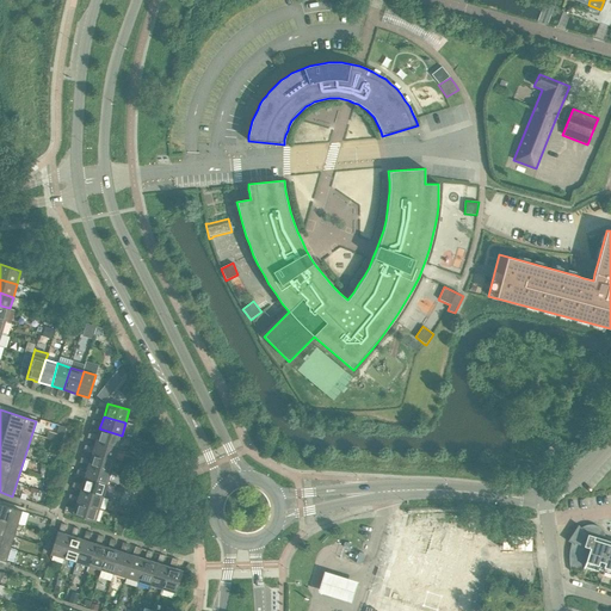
[(118,448),(122,436),(99,429),(96,440),(118,448)]
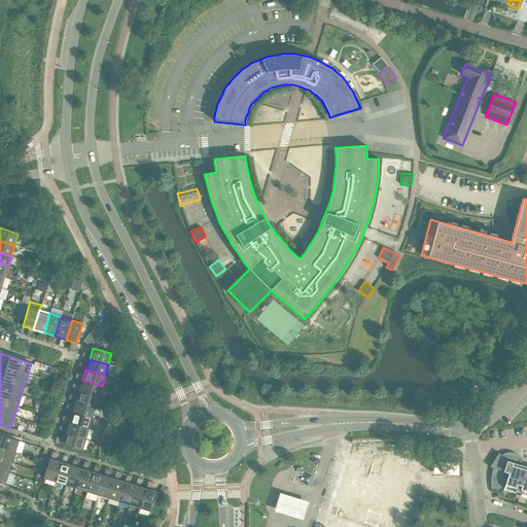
[(99,396),(102,386),(82,380),(79,391),(99,396)]
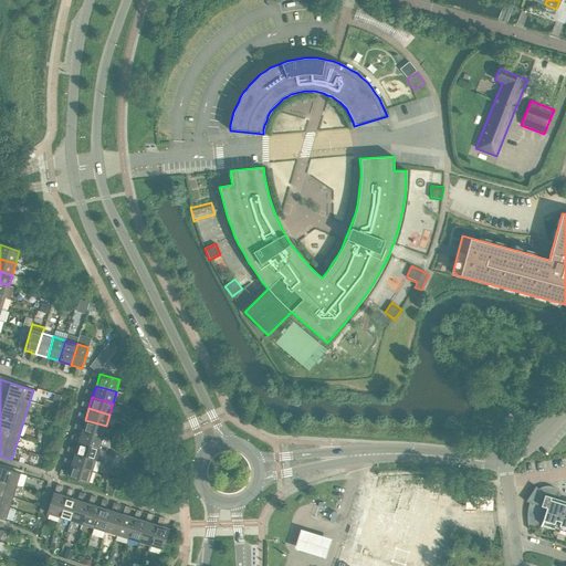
[(102,438),(106,426),(85,420),(82,431),(102,438)]
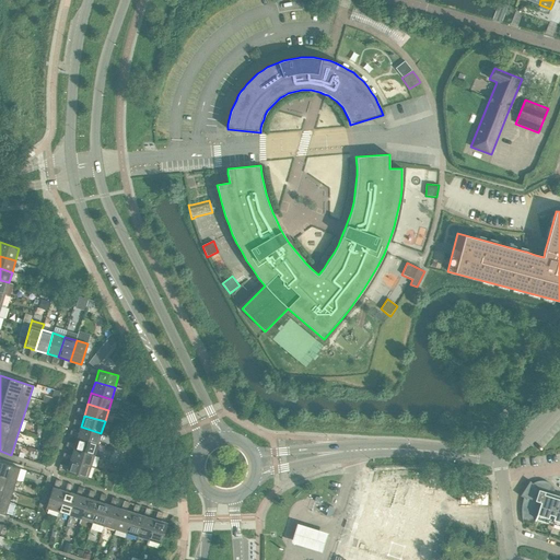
[(97,444),(101,433),(81,427),(78,438),(97,444)]
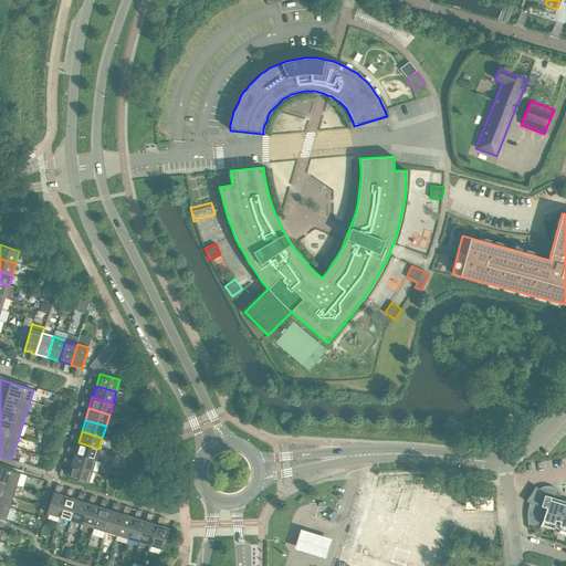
[(95,460),(98,449),(79,442),(74,453),(95,460)]
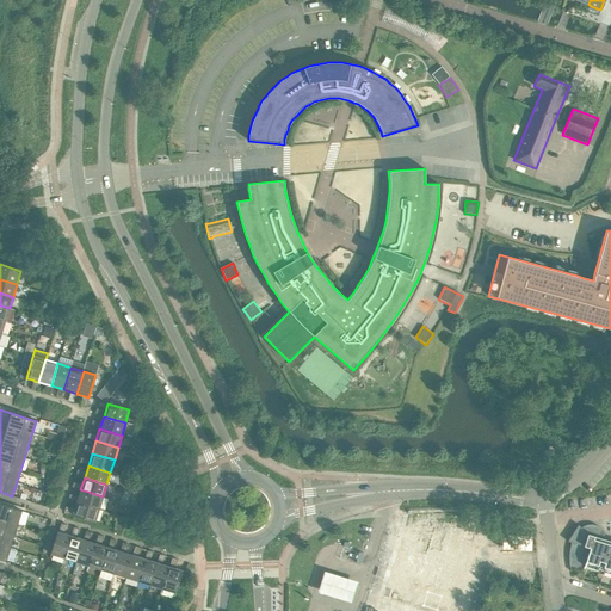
[(99,510),(103,497),(80,489),(76,503),(99,510)]
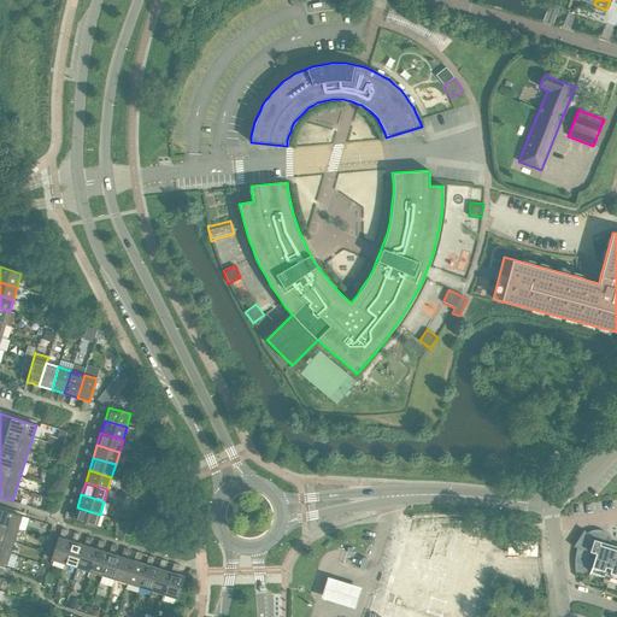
[(74,521),(97,528),(100,515),(77,507),(76,513),(72,513),(66,511),(64,517),(74,519),(74,521)]
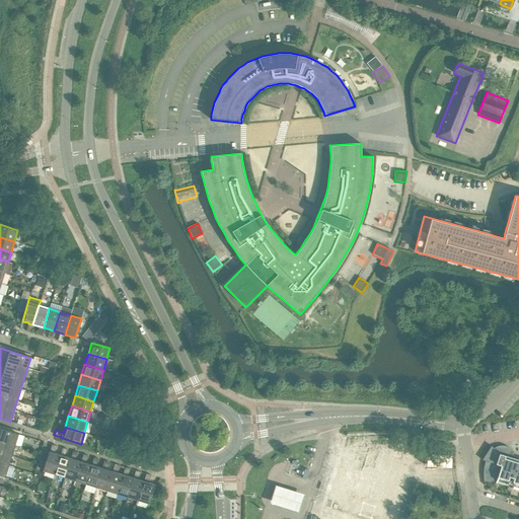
[(0,475),(5,477),(5,476),(11,477),(14,468),(8,466),(18,434),(0,428),(0,475)]
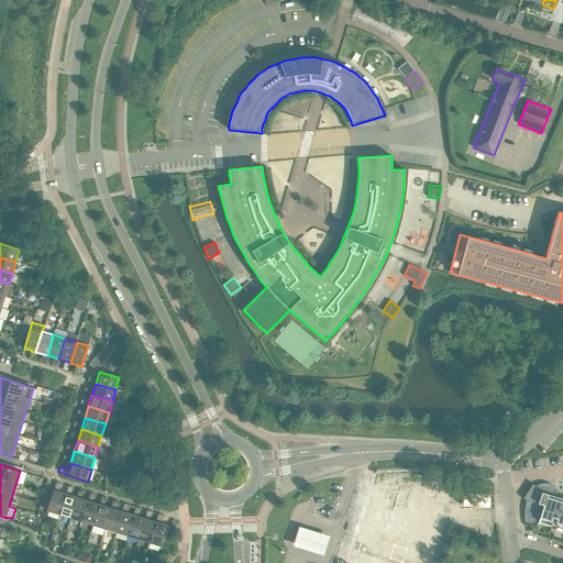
[(384,481),(368,531),(412,545),(417,531),(428,534),(429,530),(433,531),(444,496),(407,484),(395,481),(394,483),(384,481)]
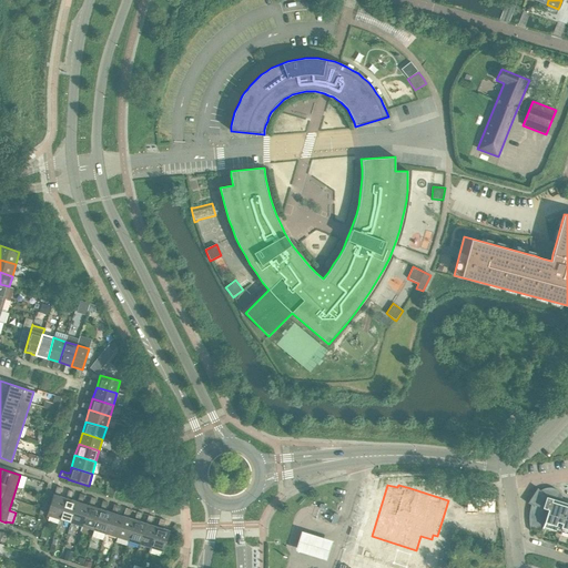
[(545,488),(540,490),(537,488),(527,504),(530,505),(548,509),(547,515),(545,521),(544,526),(567,533),(567,503),(561,501),(560,496),(558,492),(555,488),(549,487),(545,488)]
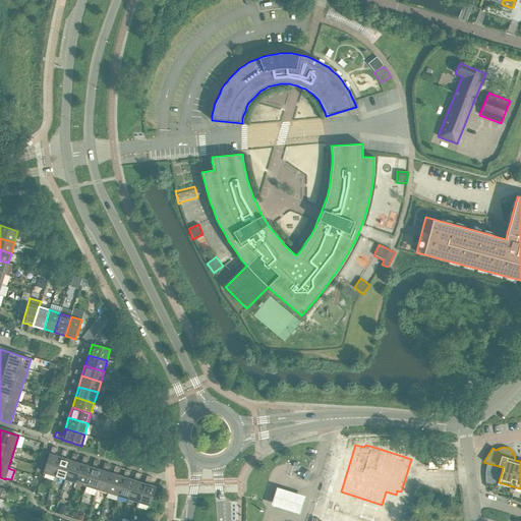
[(54,476),(60,457),(49,454),(43,473),(54,476)]
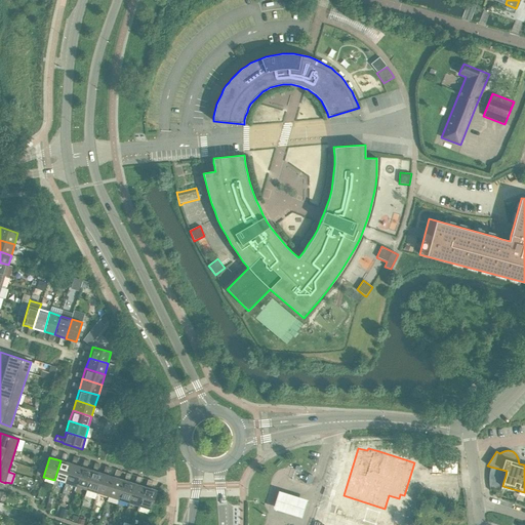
[(65,483),(71,463),(61,460),(54,480),(65,483)]
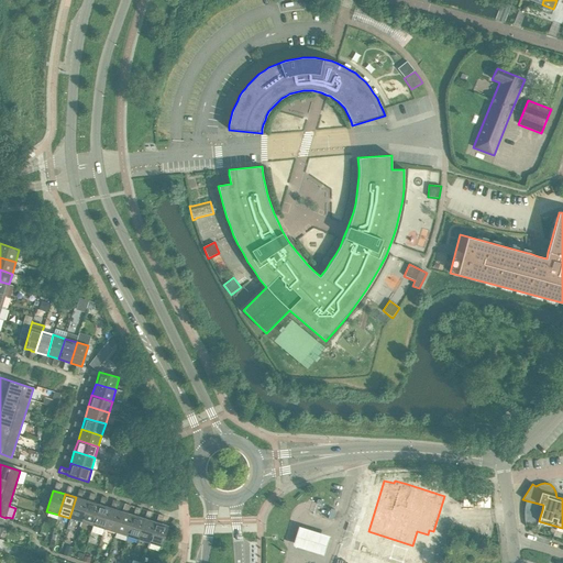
[(81,521),(88,501),(76,497),(69,518),(81,521)]
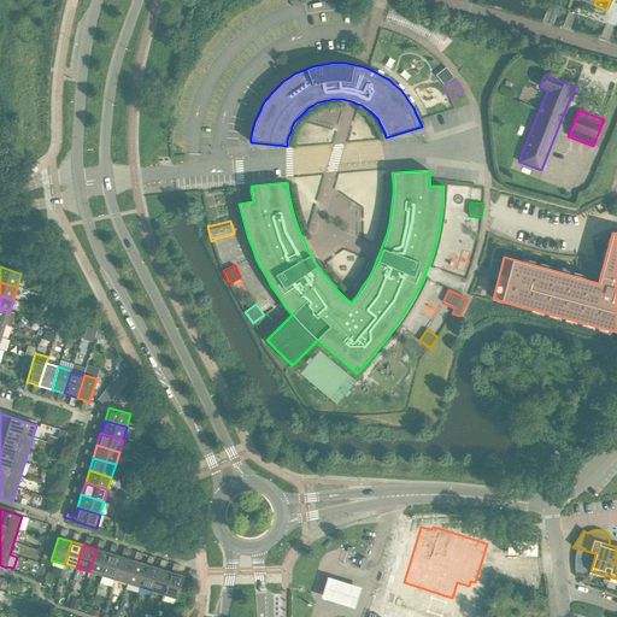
[(575,557),(594,559),(595,553),(576,548),(575,557)]
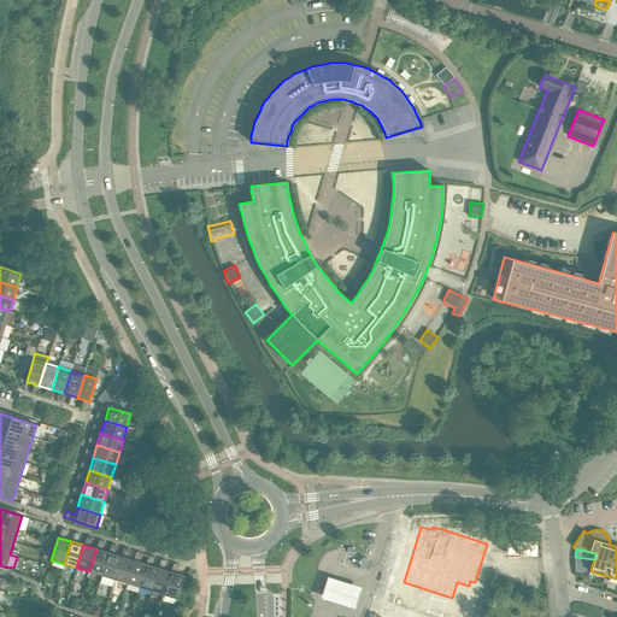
[(101,576),(109,553),(97,550),(89,571),(101,576)]
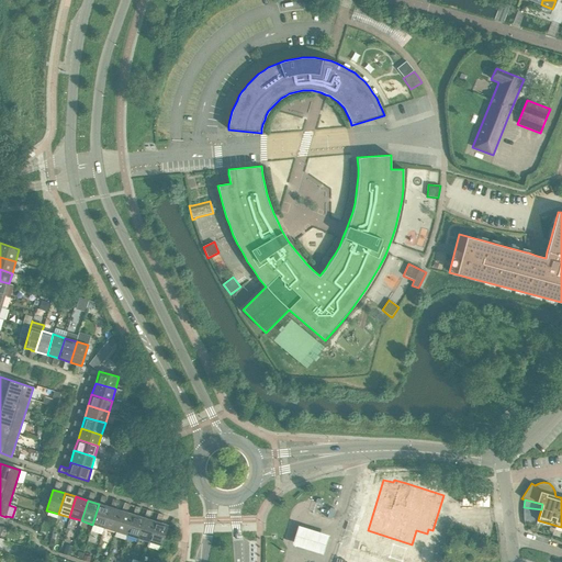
[(103,528),(110,507),(99,504),(92,525),(103,528)]
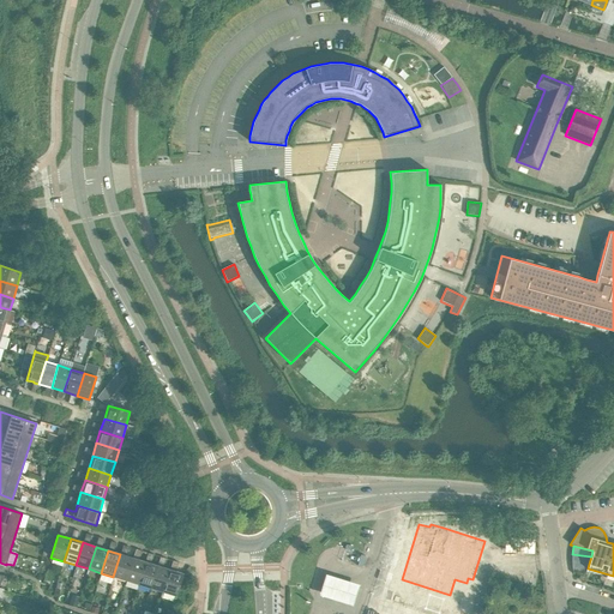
[(126,581),(133,558),(120,554),(113,577),(126,581)]
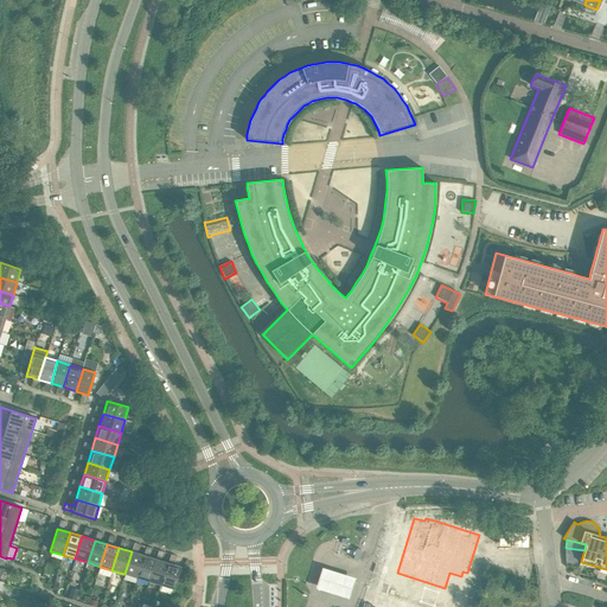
[(566,558),(582,557),(585,550),(566,548),(566,558)]
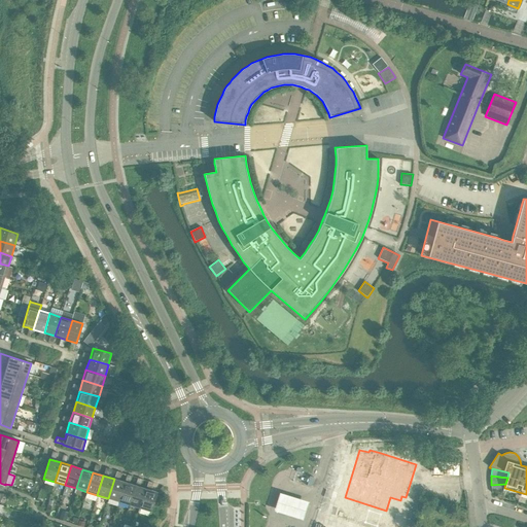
[(118,501),(125,482),(114,479),(108,498),(118,501)]
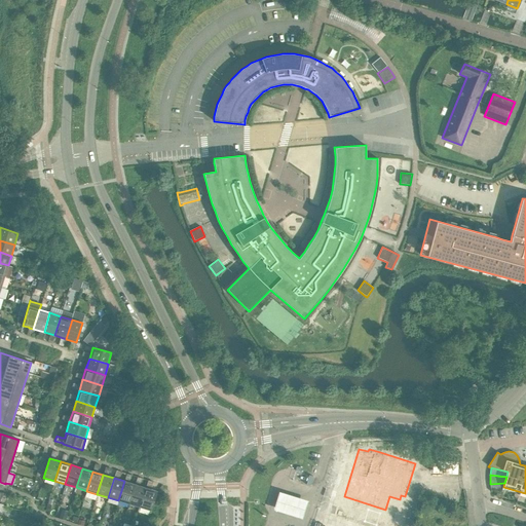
[(128,504),(135,485),(124,481),(118,500),(128,504)]
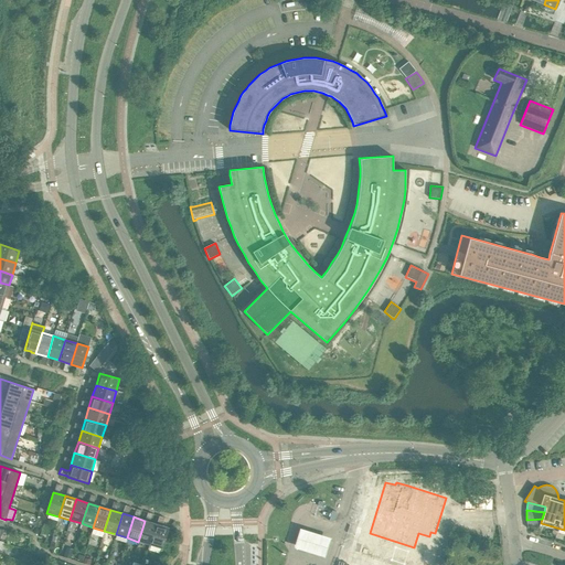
[(540,524),(541,523),(542,519),(526,520),(528,529),(528,526),(540,524)]
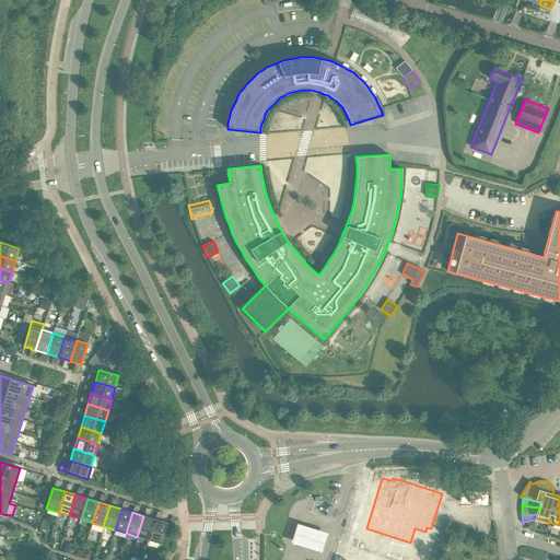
[(148,540),(154,520),(143,516),(137,537),(148,540)]
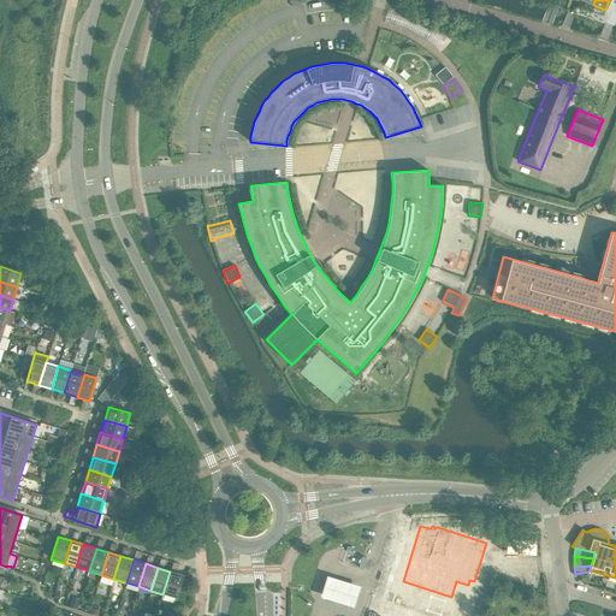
[(177,598),(184,575),(170,572),(163,594),(177,598)]
